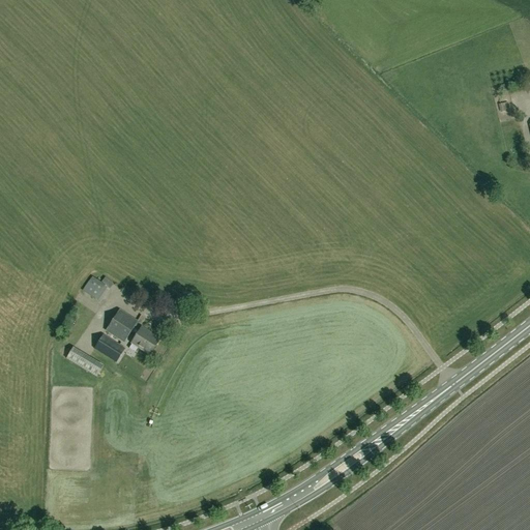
[(91,277),(82,291),(99,302),(109,289),(100,284),(91,277)]
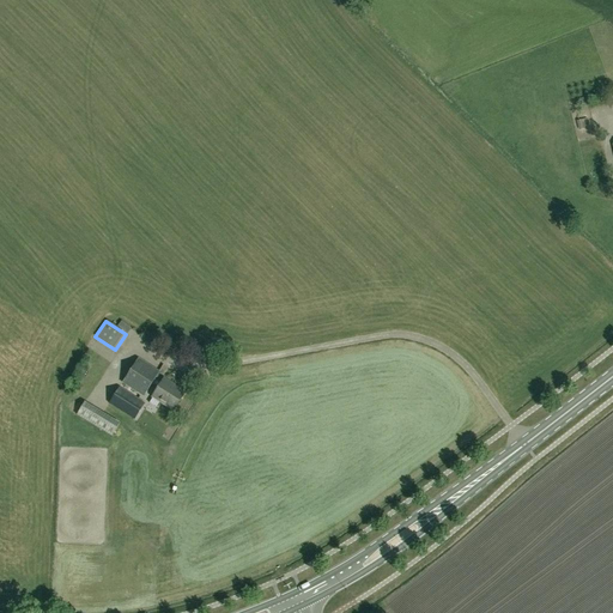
[(120,321),(116,328),(126,334),(131,328),(120,321)]
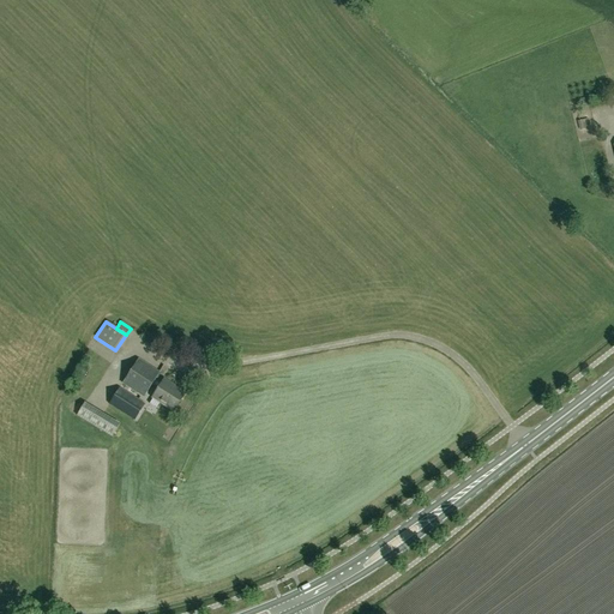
[(173,385),(163,379),(160,384),(154,380),(158,373),(138,360),(122,384),(144,397),(151,385),(157,387),(151,398),(173,411),(185,395),(172,386),(173,385)]
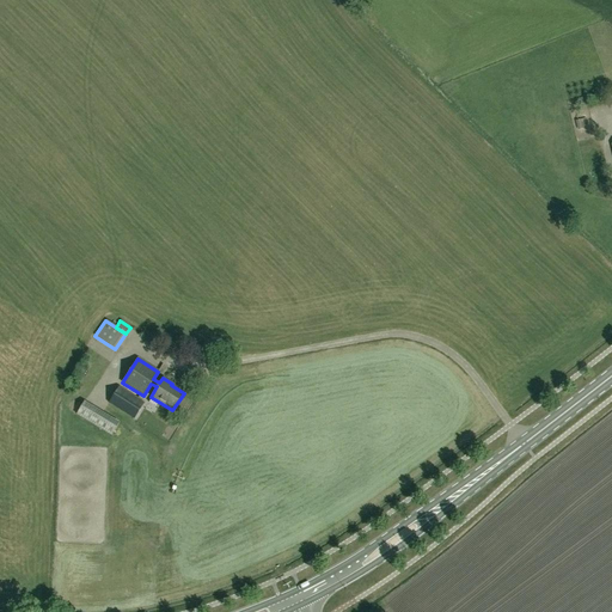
[(144,403),(118,387),(109,403),(134,420),(144,403)]
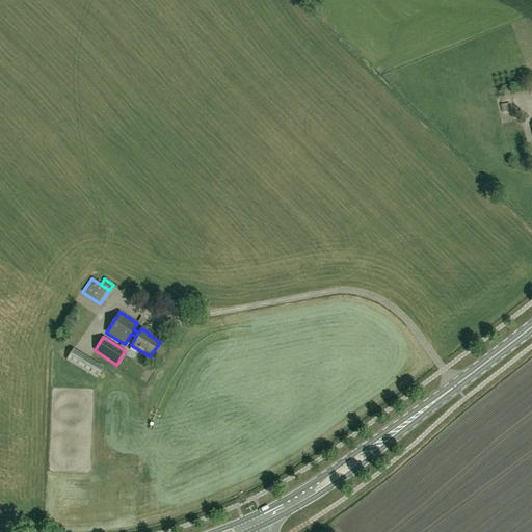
[(103,369),(72,350),(65,361),(96,379),(103,369)]
